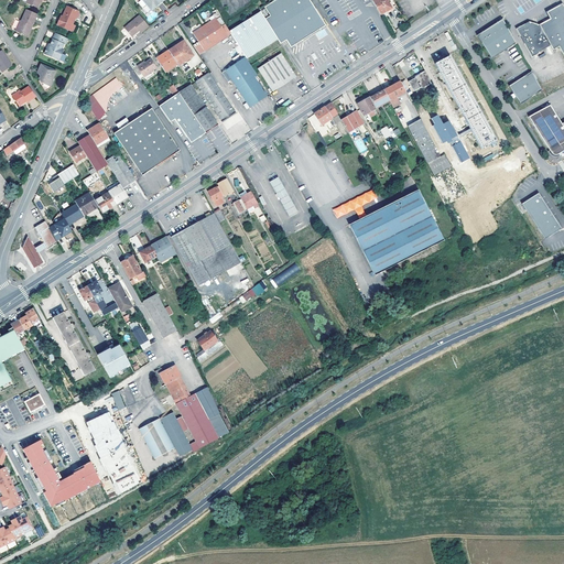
[(152,10),(161,2),(159,0),(134,0),(138,4),(139,3),(143,9),(148,6),(152,10)]
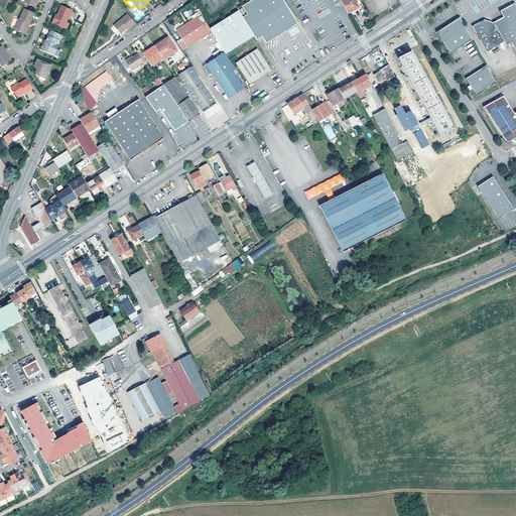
[(251,0),(237,9),(238,9),(253,34),(257,39),(262,36),(266,43),(279,34),(284,31),(298,23),(283,0),(251,0)]
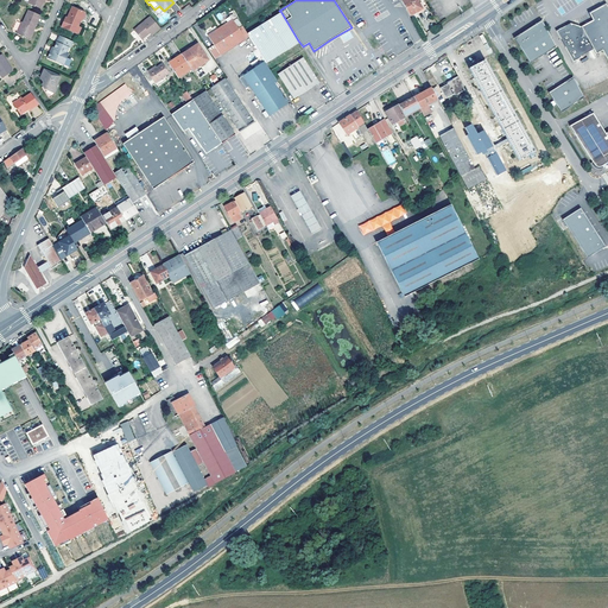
[(417,0),(403,0),(401,1),(410,16),(423,8),(417,0)]
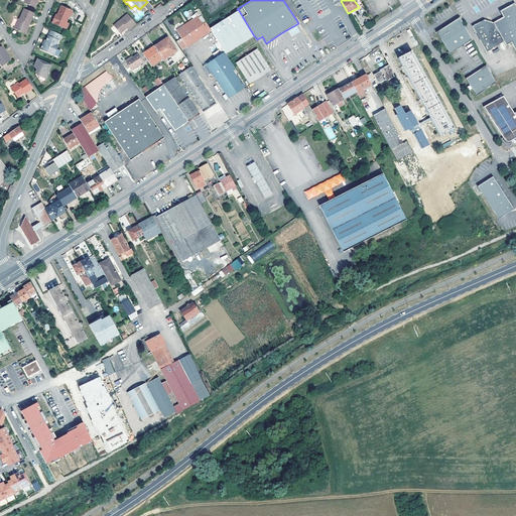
[(492,48),(503,42),(505,46),(509,44),(515,57),(515,7),(514,4),(507,8),(499,12),(500,14),(499,20),(497,21),(491,25),(488,24),(485,23),(484,21),(472,27),(486,53),(493,49),(492,48)]
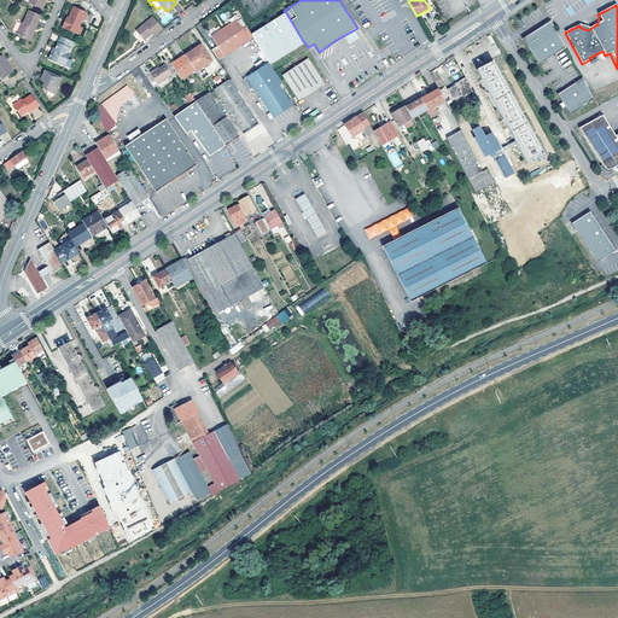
[(69,21),(80,25),(83,19),(85,18),(87,13),(86,11),(75,6),(70,17),(69,21)]
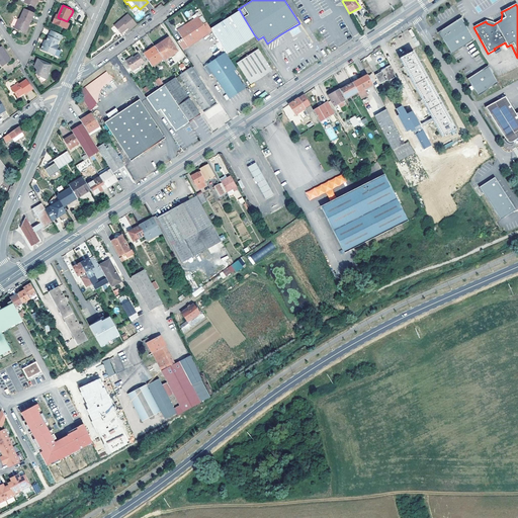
[(34,12),(24,8),(20,19),(18,18),(14,28),(23,31),(28,22),(29,23),(34,12)]
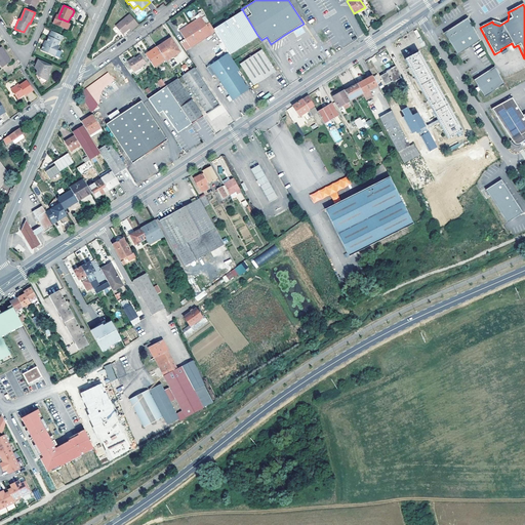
[(213,31),(229,53),(257,35),(242,9),(213,30),(213,31)]
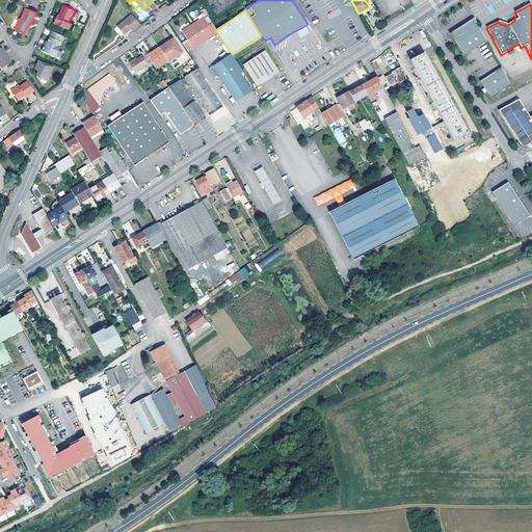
[(131,29),(132,30),(133,31),(140,25),(131,14),(116,26),(124,34),(131,29)]
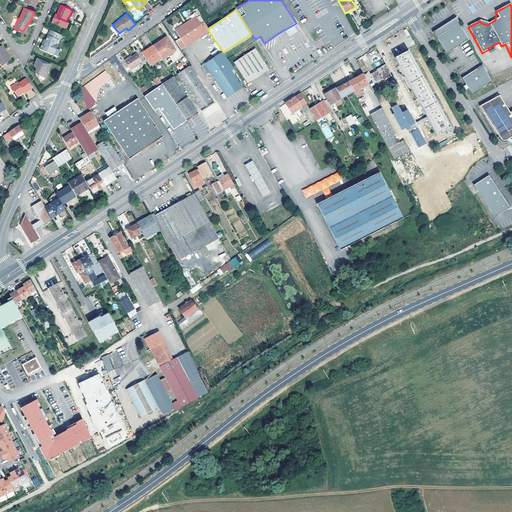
[(180,38),(176,41),(181,49),(207,33),(206,31),(208,30),(203,22),(199,16),(197,18),(196,16),(175,30),(180,38)]
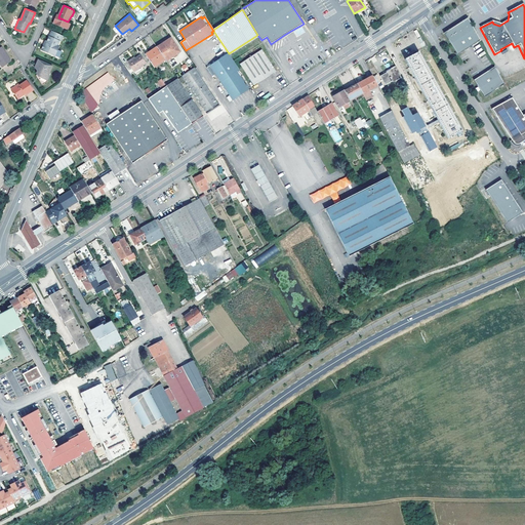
[(58,17),(55,24),(66,28),(68,23),(68,22),(58,17)]
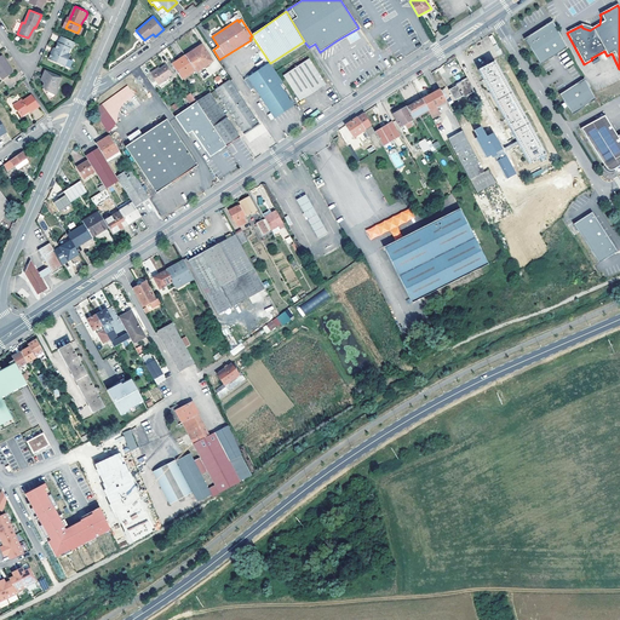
[(567,47),(552,21),(538,30),(524,39),(541,64),(567,47)]
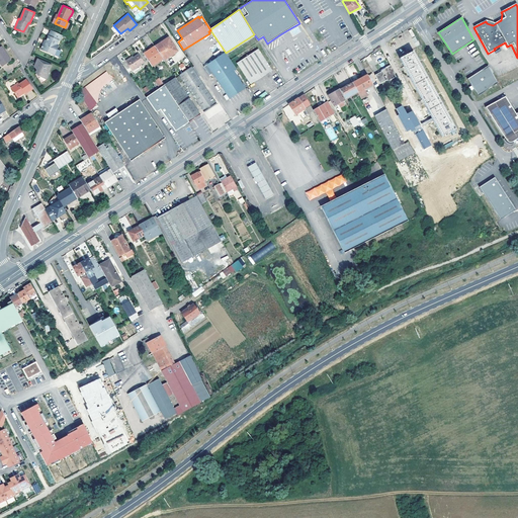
[(61,34),(52,29),(49,36),(59,41),(59,39),(61,34)]
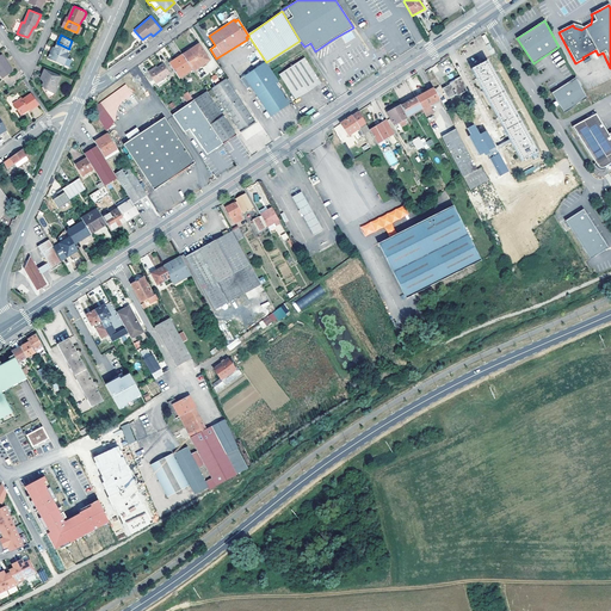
[(67,53),(69,49),(57,43),(55,48),(56,48),(55,53),(51,51),(49,57),(61,62),(63,62),(65,57),(67,59),(69,53),(67,53)]
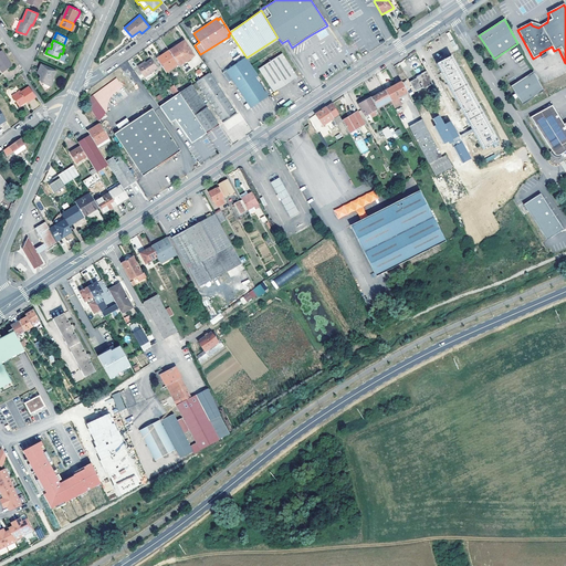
[(185,41),(169,51),(178,64),(179,66),(195,56),(185,41)]
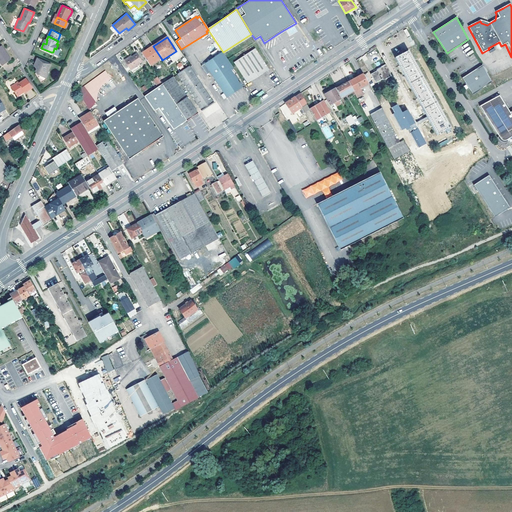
[(2,45),(0,46),(0,61),(2,65),(11,60),(2,45)]
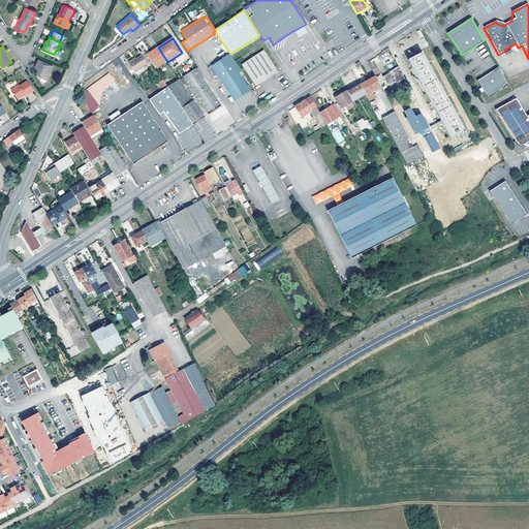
[(147,56),(155,67),(166,60),(158,48),(147,56)]
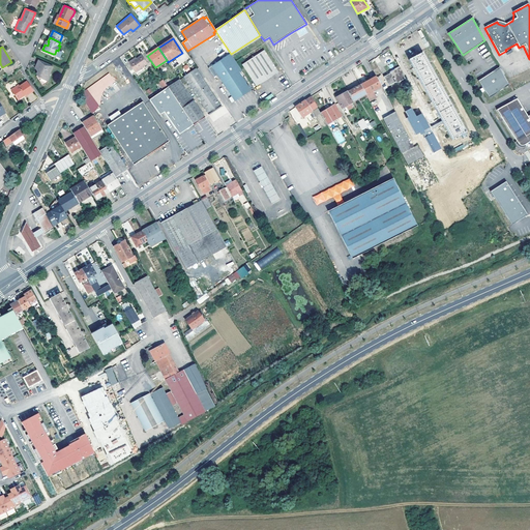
[(264,50),(242,64),(257,86),(278,71),(264,50)]
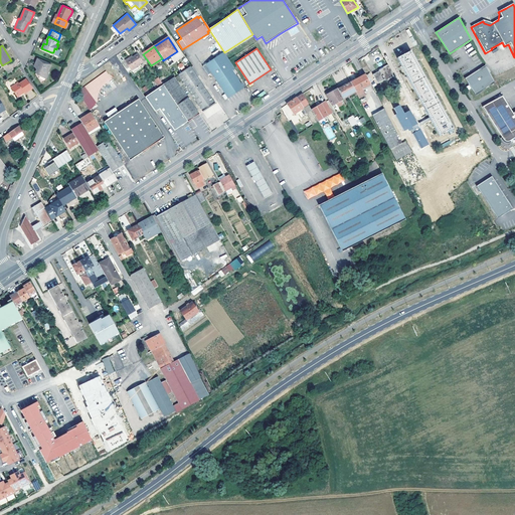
[(411,51),(398,58),(443,137),(445,137),(445,138),(448,136),(448,135),(457,130),(411,51)]
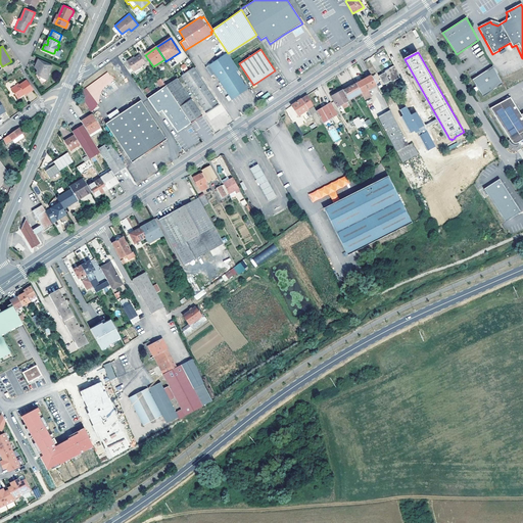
[(228,53),(205,67),(211,76),(215,74),(230,97),(231,100),(243,92),(247,89),(236,73),(239,70),(233,60),(228,53)]
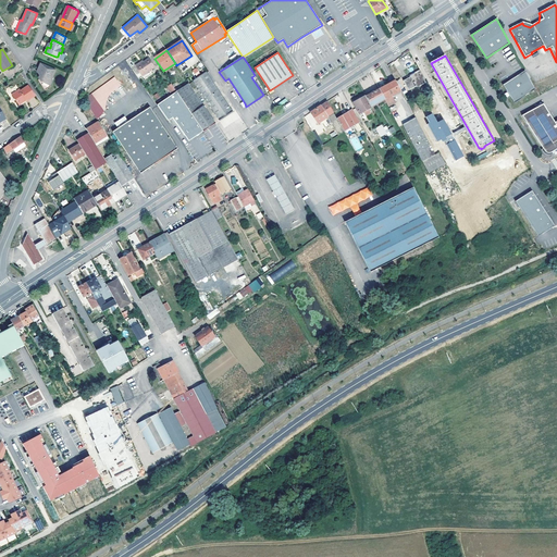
[(143,74),(147,72),(153,66),(148,58),(143,61),(144,62),(141,63),(140,62),(136,65),(143,74)]
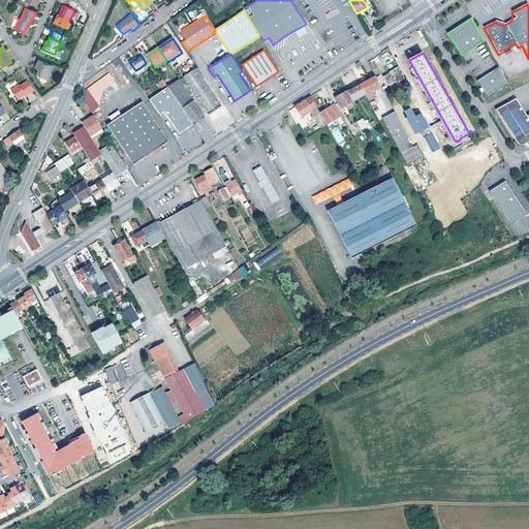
[(37,74),(39,78),(47,81),(53,66),(39,60),(37,64),(38,64),(36,68),(39,71),(37,74)]
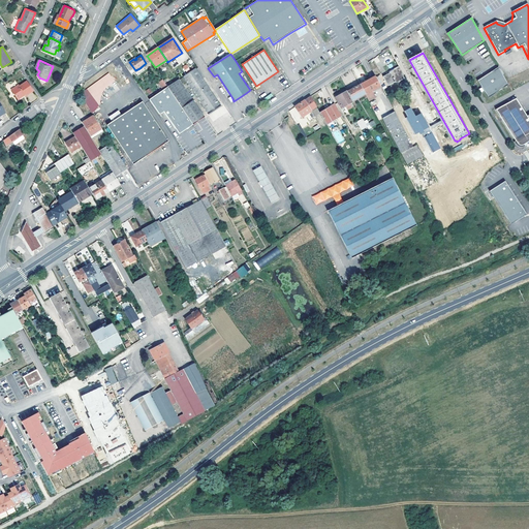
[(499,67),(476,80),(483,89),(487,97),(509,84),(499,67)]
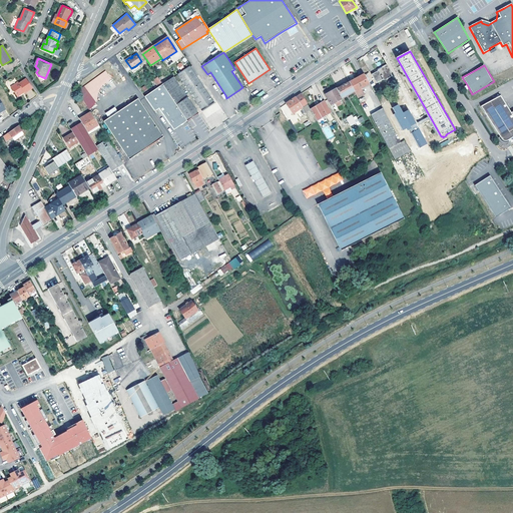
[(392,75),(387,66),(372,74),(377,82),(385,77),(386,79),(392,75)]
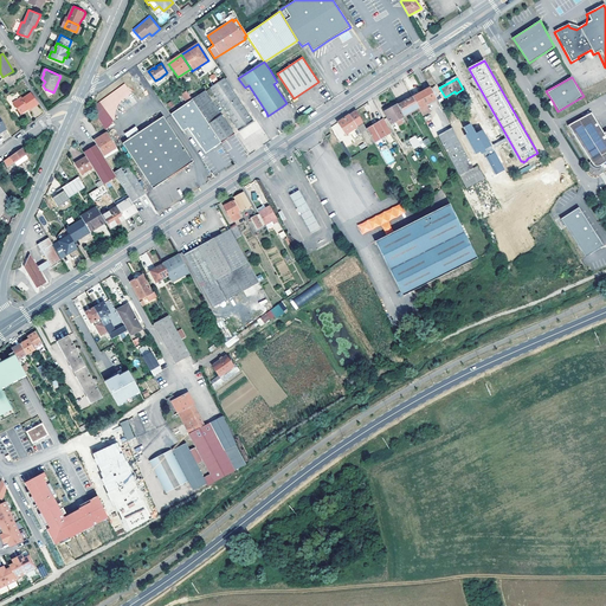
[(225,79),(211,88),(239,130),(246,127),(253,122),(250,116),(252,114),(249,108),(245,110),(225,79)]
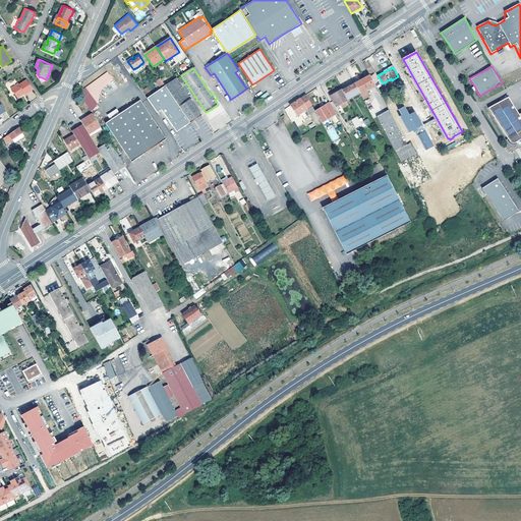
[(87,88),(92,95),(114,80),(110,72),(87,88)]
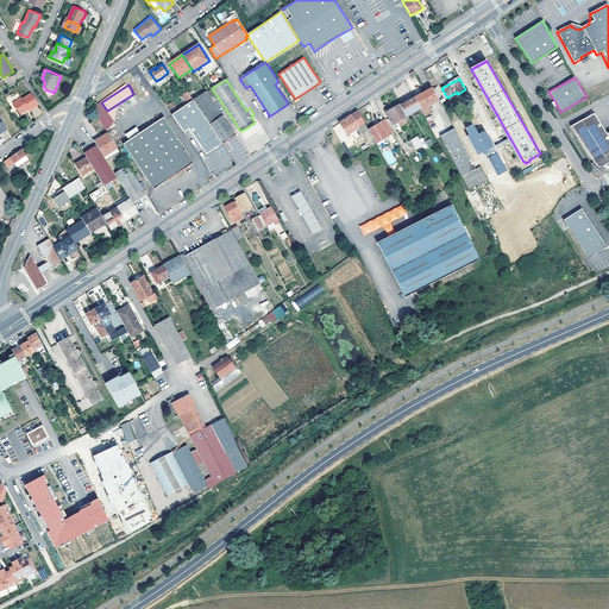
[(51,99),(54,93),(45,89),(43,86),(43,88),(50,99),(51,99)]
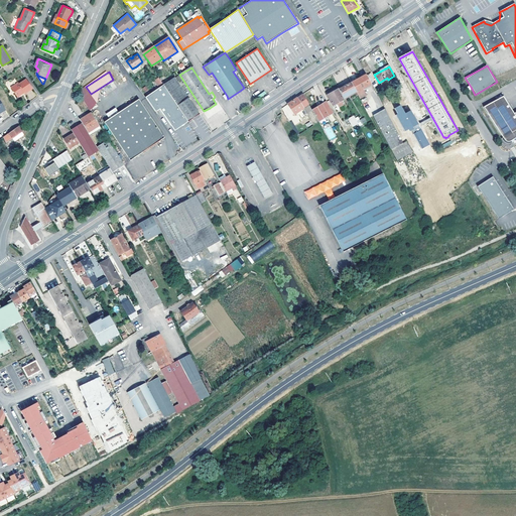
[(357,92),(357,93),(363,89),(371,85),(370,84),(366,75),(352,83),(357,92)]
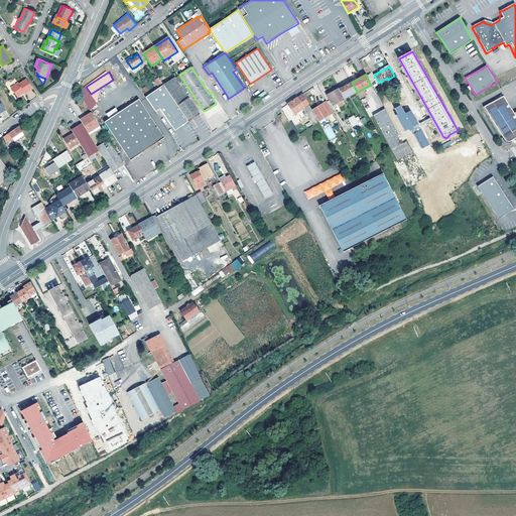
[(163,85),(188,122),(194,119),(198,115),(200,114),(175,77),(163,85)]
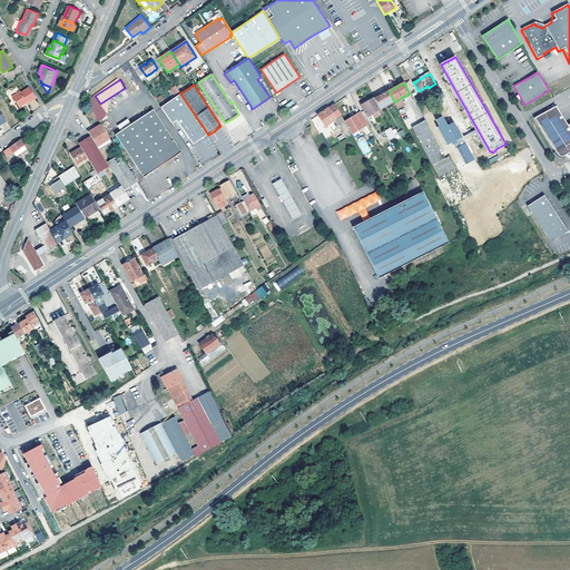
[(37,97),(29,87),(21,91),(21,90),(12,96),(19,107),(26,102),(25,101),(27,100),(28,102),(37,97)]
